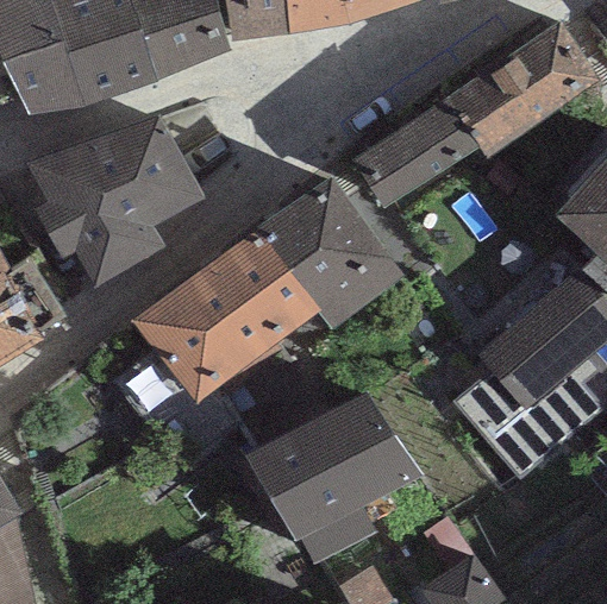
[(85,105),(54,0),(0,0),(0,61),(29,118),(85,105)]
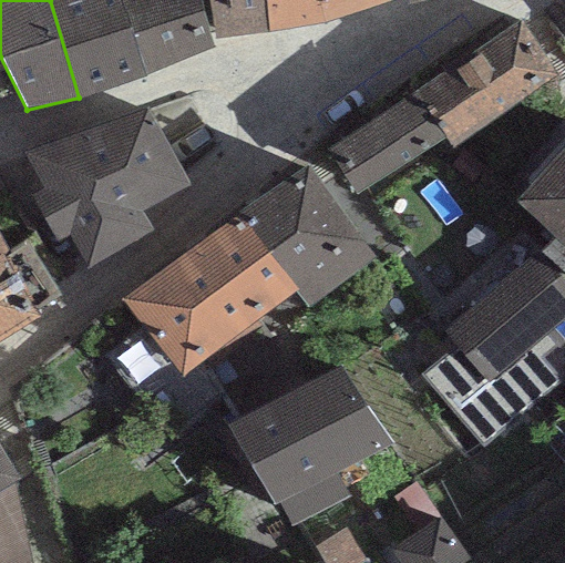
[(50,0),(79,98),(144,70),(121,0),(50,0)]
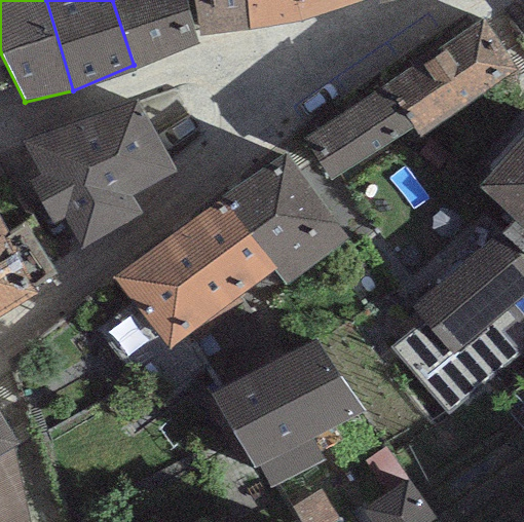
[(112,0),(134,65),(196,42),(184,0),(112,0)]
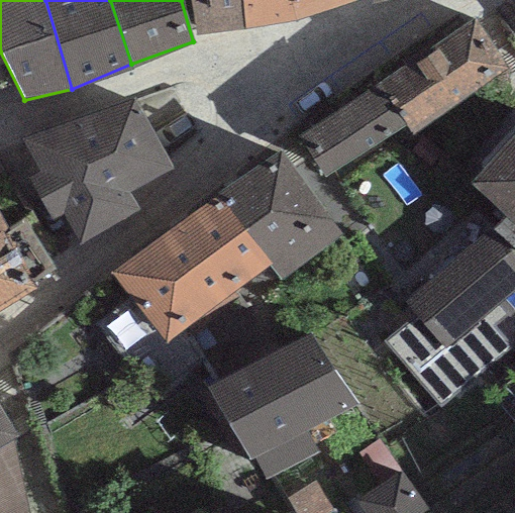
[(246,28),(244,0),(193,0),(198,33),(246,28)]
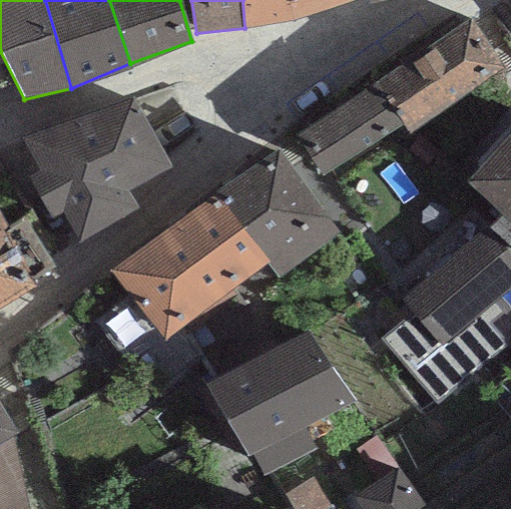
[(242,0),(244,28),(294,20),(360,0),(242,0)]
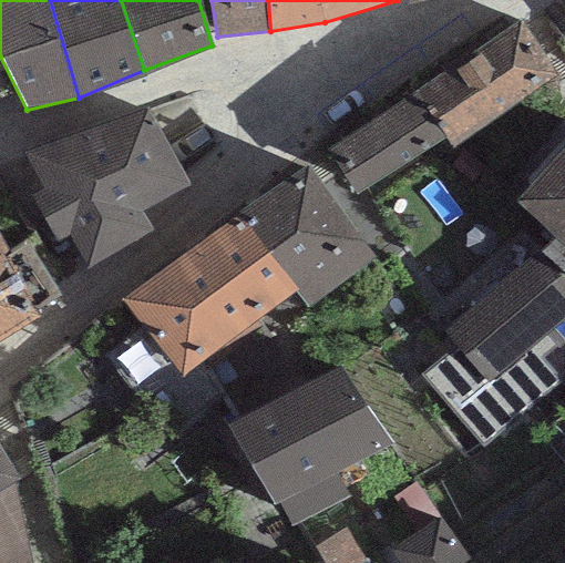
[(560,73),(523,20),(422,89),(460,143),(560,73)]
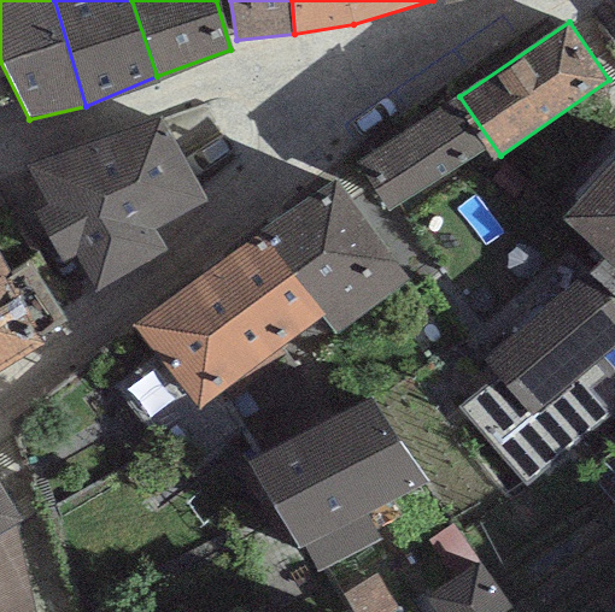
[(487,152),(454,100),(358,163),(388,211),(487,152)]
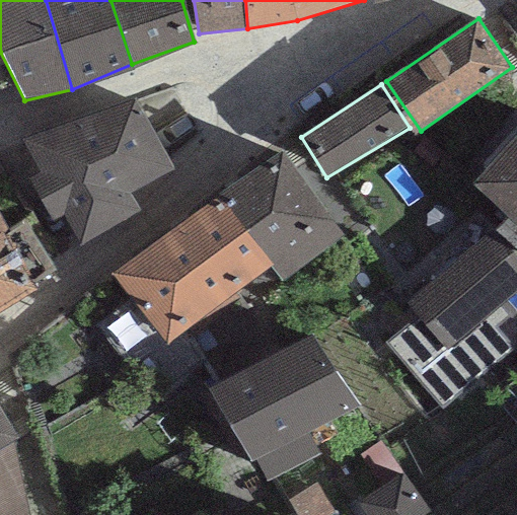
[(133,99),(20,140),(39,174),(25,181),(46,224),(62,218),(79,247),(141,213),(130,195),(174,170),(133,99)]
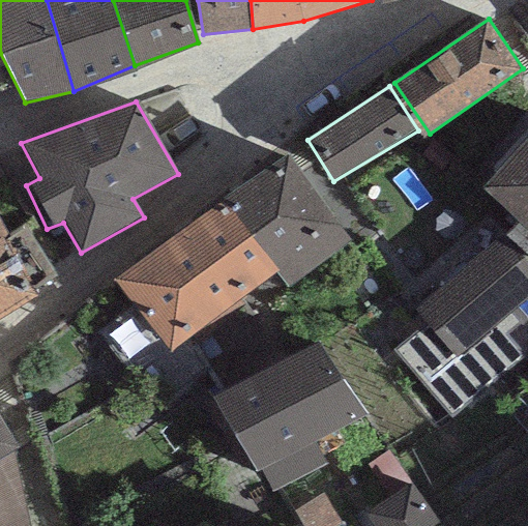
[(527,136),(481,190),(521,224),(508,237),(527,253),(527,136)]
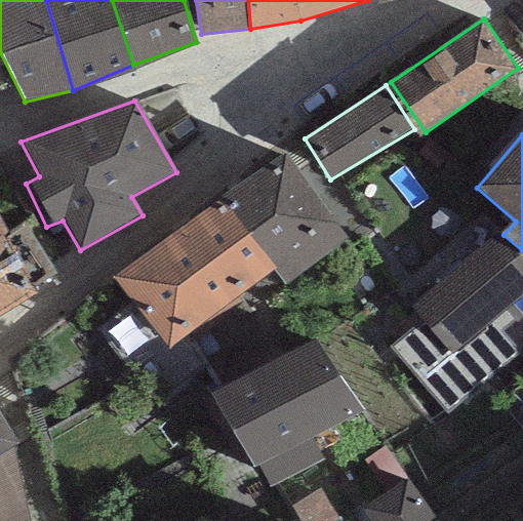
[(285,151),(220,197),(275,268),(285,282),(348,236),(285,151)]
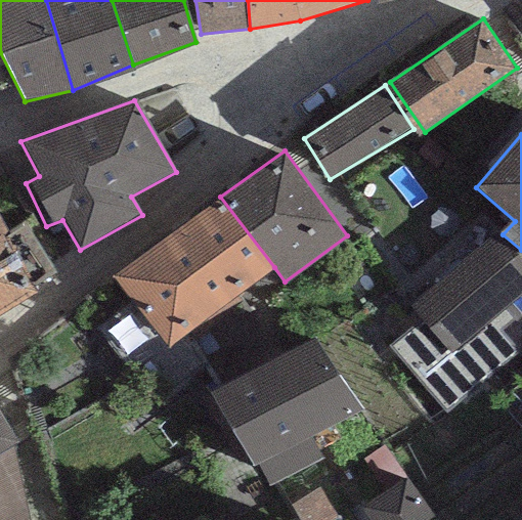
[(169,346),(274,267),(220,197),(116,274),(169,346)]
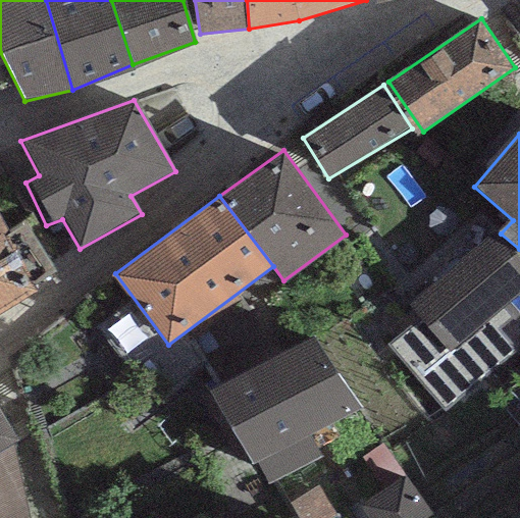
[(0,236),(8,230),(0,216),(0,236)]
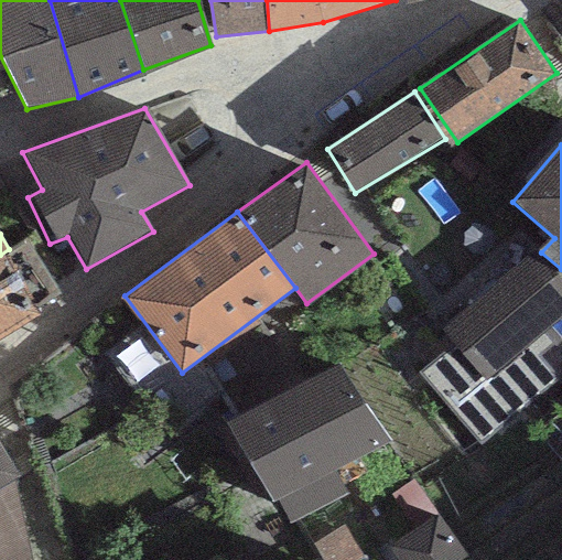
[(9,249),(0,255),(0,341),(43,313),(40,308),(62,293),(26,238),(9,249)]
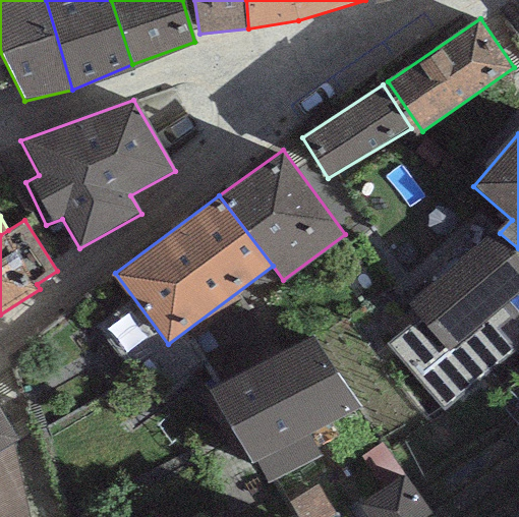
[(409,303),(419,316),(389,339),(445,406),(508,354),(491,332),(518,308),(518,255),(498,232),(409,303)]
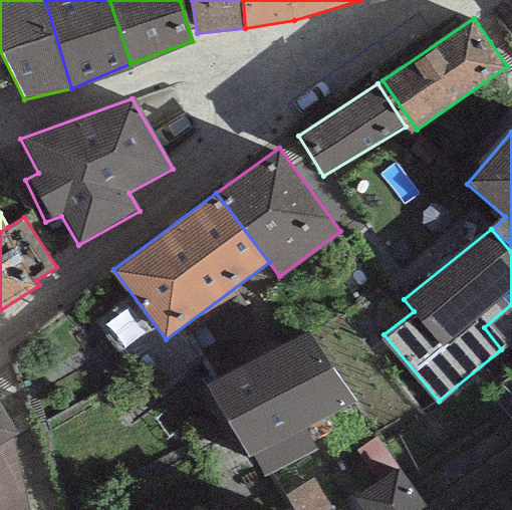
[(309,332),(206,381),(230,427),(265,477),(318,451),(306,430),(358,402),(309,332)]
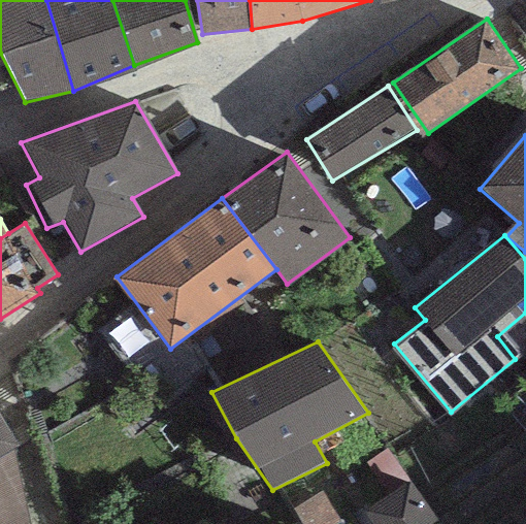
[(0,456),(18,447),(0,417),(0,456)]
